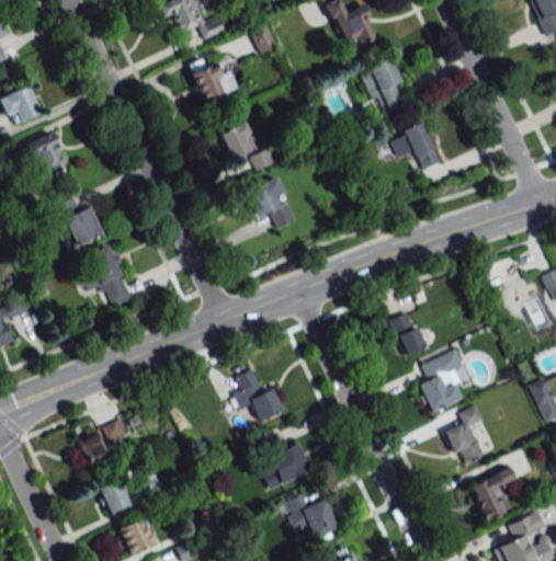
[(204,38),(227,31),(220,13),(204,20),(197,0),(168,0),(159,3),(165,16),(174,13),(181,31),(200,24),(204,38)]
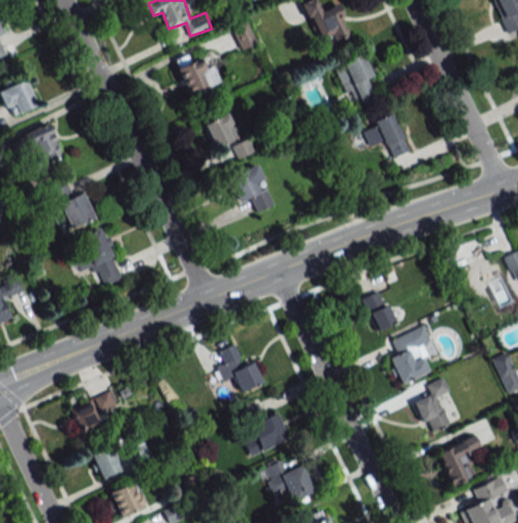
[(311,0),(303,4),(326,48),(354,34),(338,4),(325,10),(320,0),(311,0)]
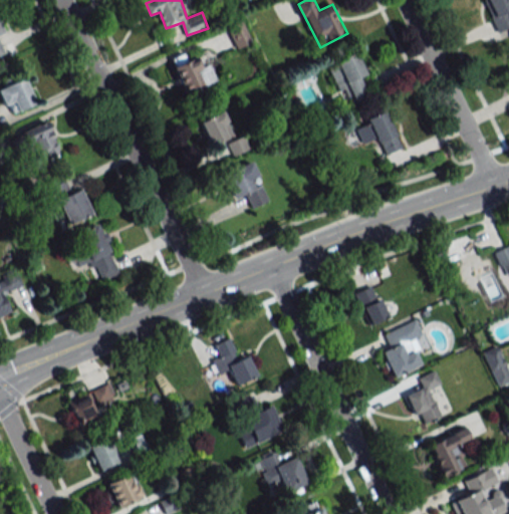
[(508,0),(487,0),(499,32),(508,28),(508,0)]
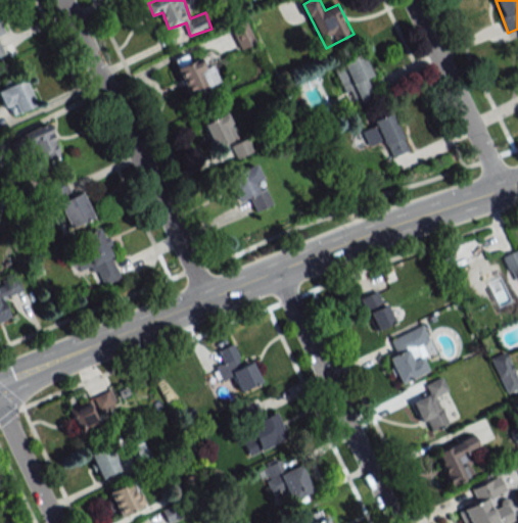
[(259,42),(251,24),(235,30),(242,49),(259,42)]
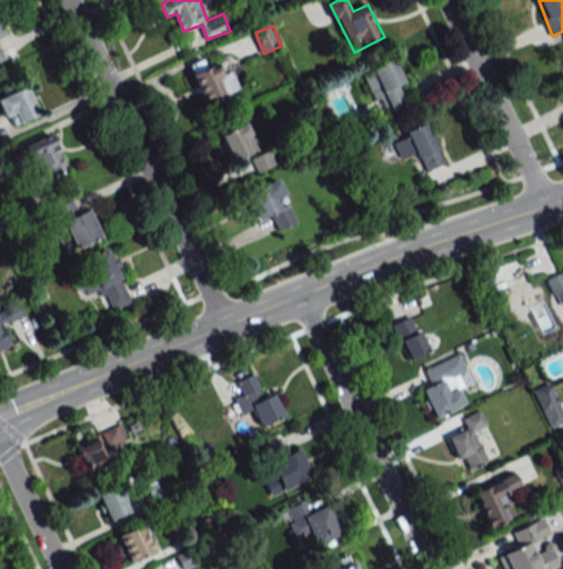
[(209,105),(240,90),(225,61),(211,68),(207,59),(190,68),(209,105)]
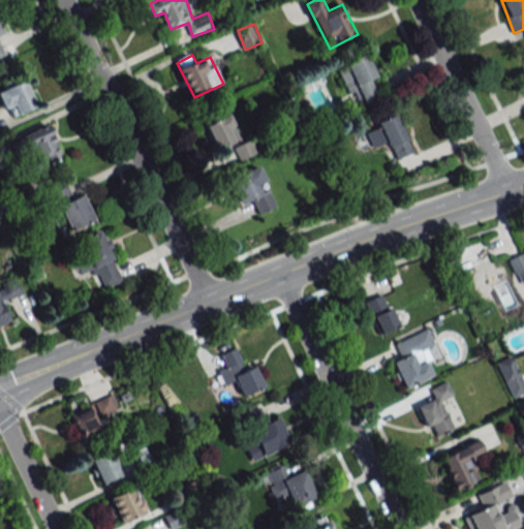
[(369,55),(341,66),(358,106),(386,94),(369,55)]
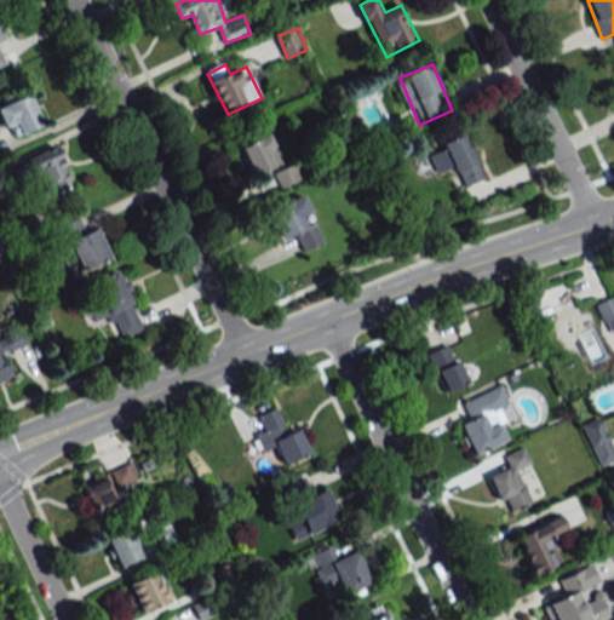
[(16,139),(47,124),(33,93),(0,108),(16,139)]
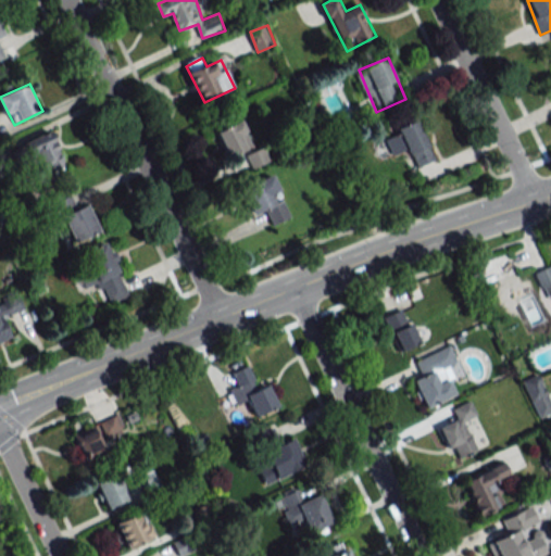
[(230,158),(257,146),(245,121),(220,133),(230,158)]
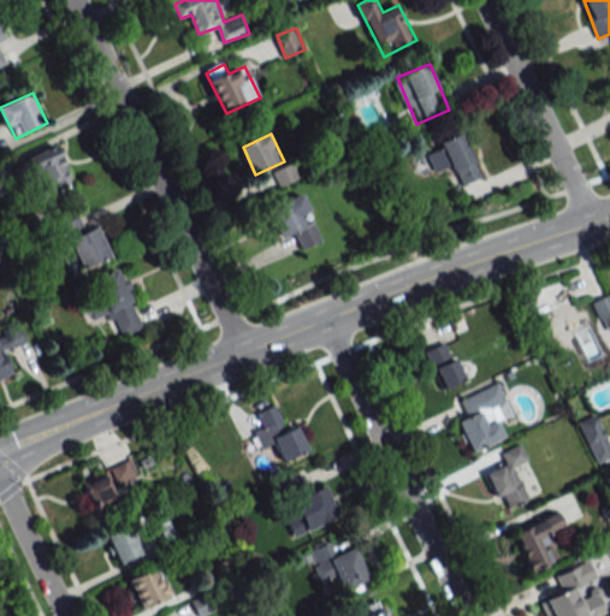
[(484,177),(465,134),(430,149),(439,172),(452,166),(462,187),(484,177)]
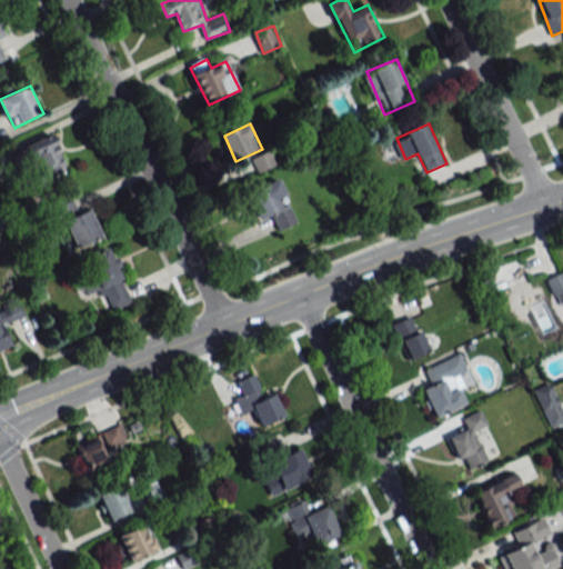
[(68,166),(54,133),(27,147),(41,178),(68,166)]
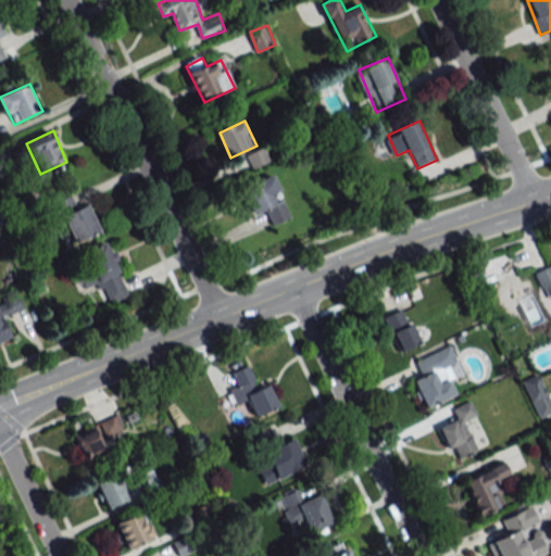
[(257,168),(272,161),(266,149),(250,155),(257,168)]
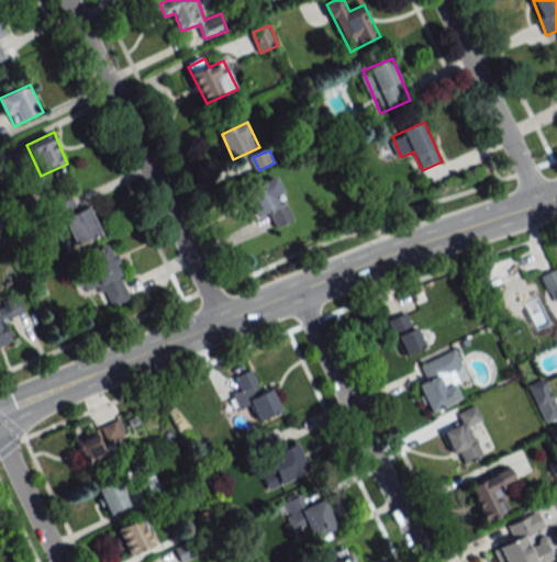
[(247,190),(258,217),(270,213),(277,228),(297,220),(287,197),(279,178),(247,190)]
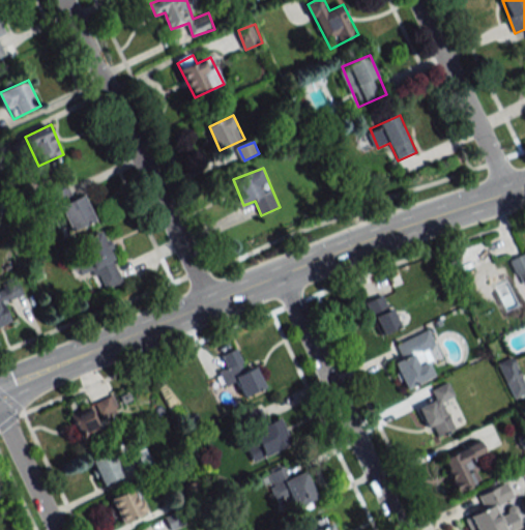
[(68,234),(97,221),(85,194),(76,198),(70,186),(51,196),(68,234)]
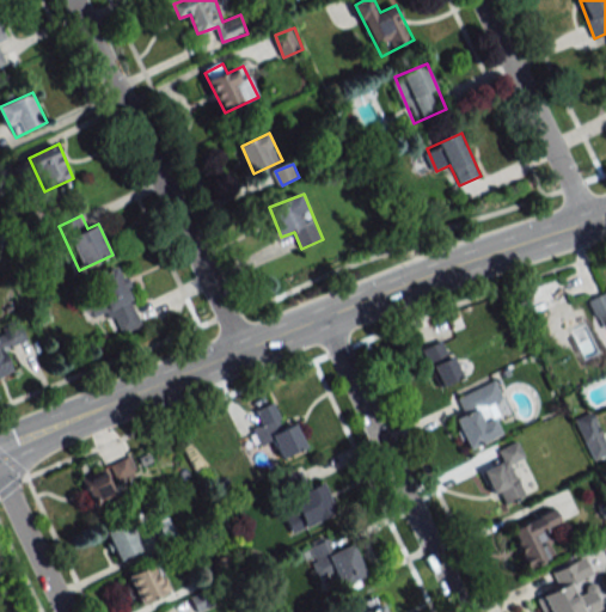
[(147,324),(120,267),(84,285),(99,317),(111,311),(123,336),(147,324)]
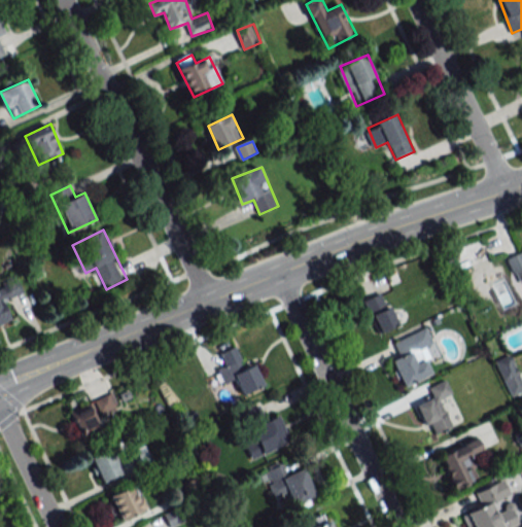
[(509,258),(521,289),(521,253),(509,258)]
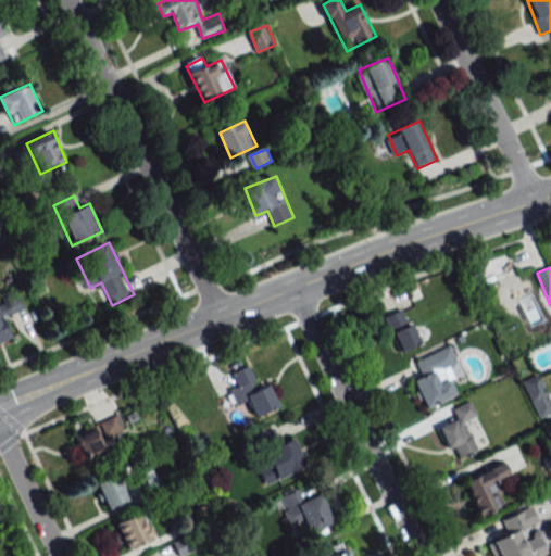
[(0,344),(14,338),(5,317),(28,307),(24,297),(0,306),(0,344)]
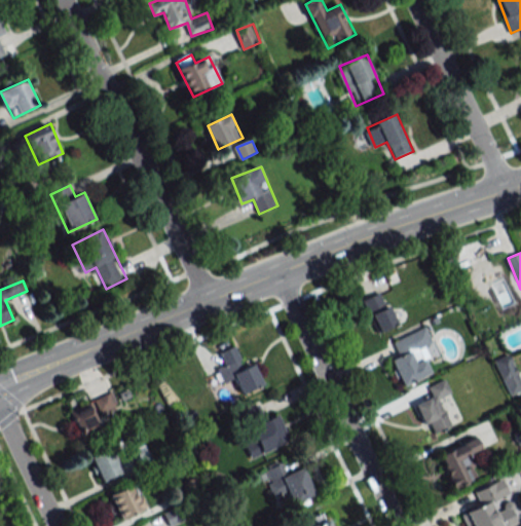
[(366,301),(382,332),(400,324),(383,292),(366,301)]
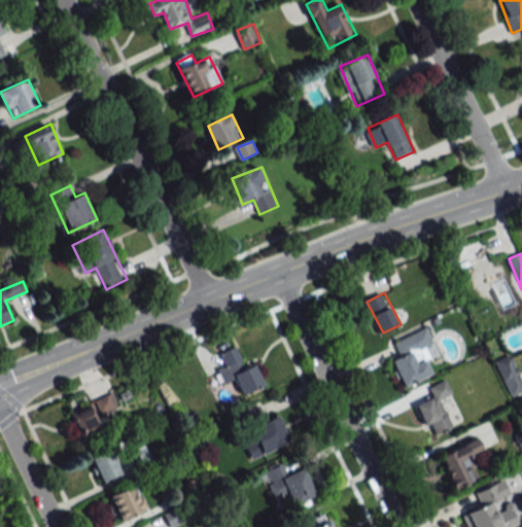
[(394,360),(406,386),(437,374),(426,348),(437,344),(429,328),(396,342),(403,356),(394,360)]
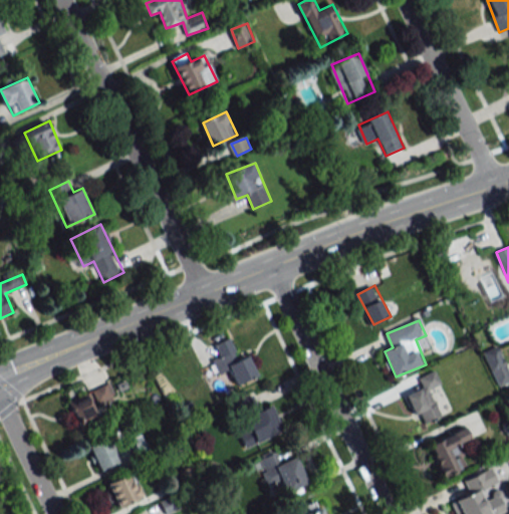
[(251,354),(241,358),(233,338),(217,344),(221,356),(214,358),(221,375),(233,371),(238,384),(259,376),(251,354)]
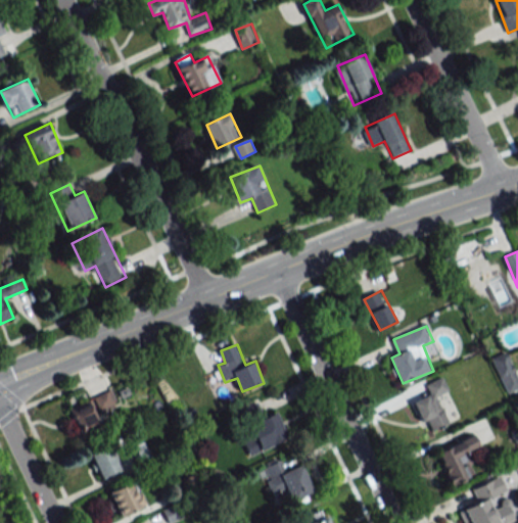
[(517,371),(509,352),(495,359),(510,393),(517,390),(517,371)]
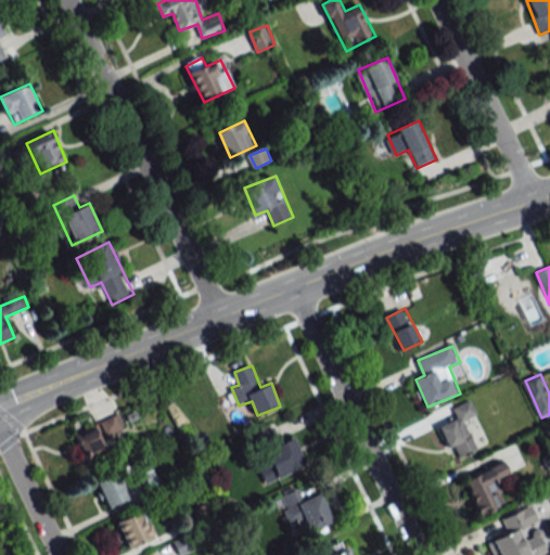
[(442,426),(456,461),(480,450),(468,422),(480,416),(473,400),(455,408),(460,418),(442,426)]
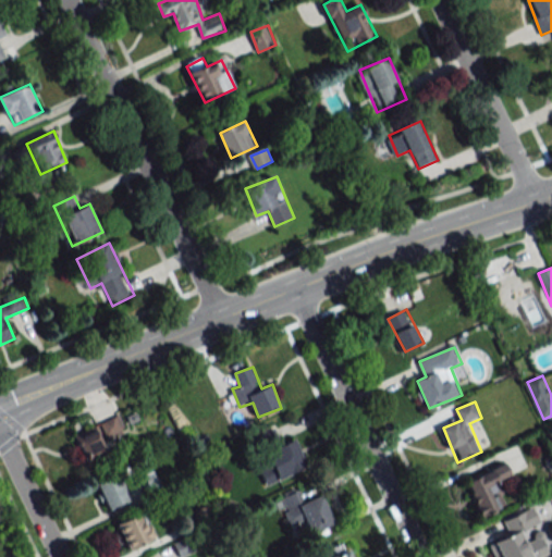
[(129,431),(121,416),(102,423),(109,440),(129,431)]
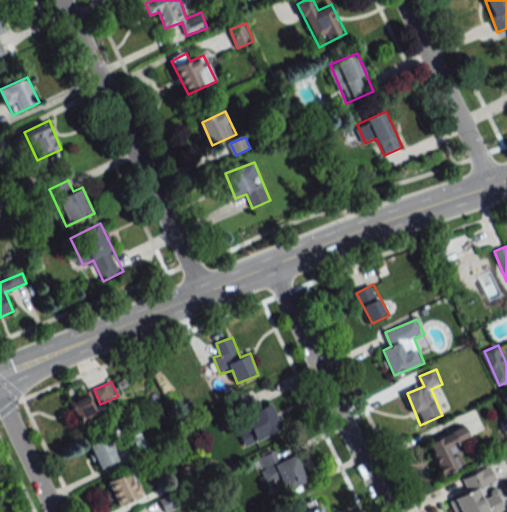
[(80,427),(101,420),(91,393),(71,401),(80,427)]
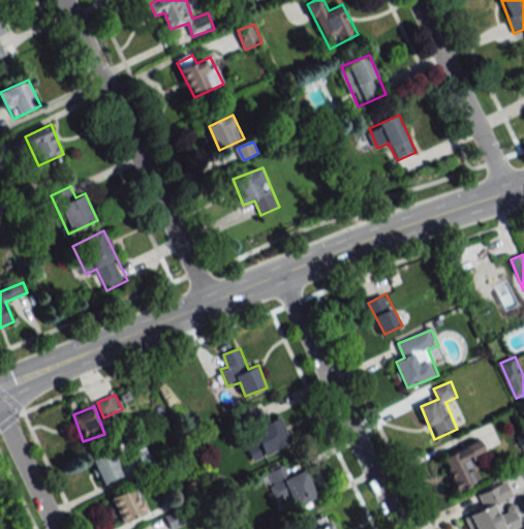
[(256,428),(268,455),(294,443),(282,417),(256,428)]
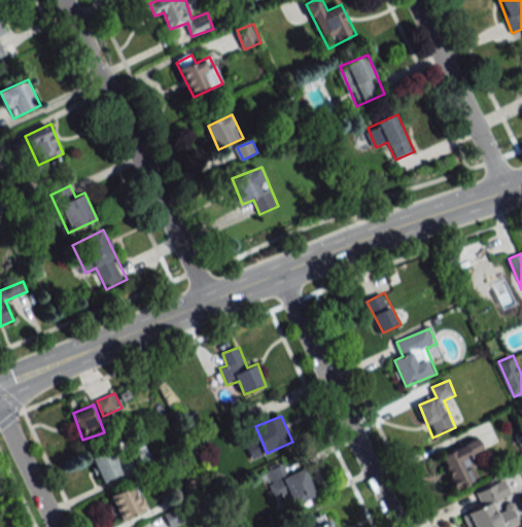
[(455,489),(482,481),(474,455),(485,451),(482,441),(443,453),(455,489)]
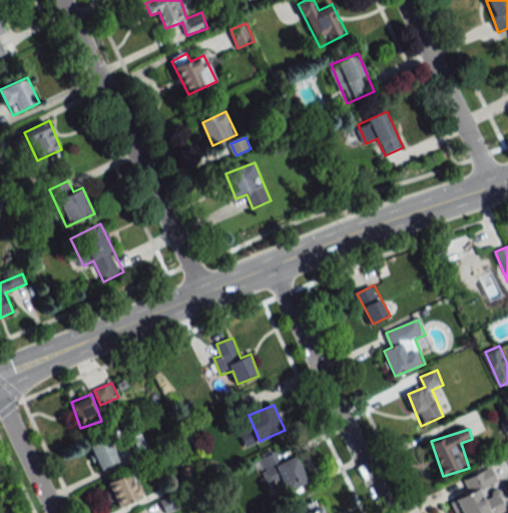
[(90,447),(101,470),(121,460),(110,437),(90,447)]
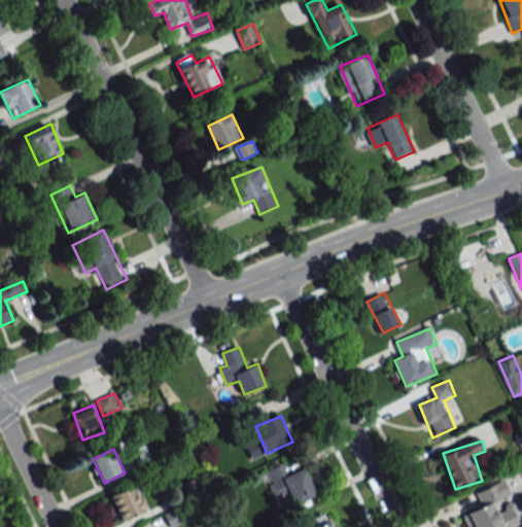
[(307,467),(291,473),(286,463),(267,471),(278,498),(290,493),(297,506),(319,497),(307,467)]
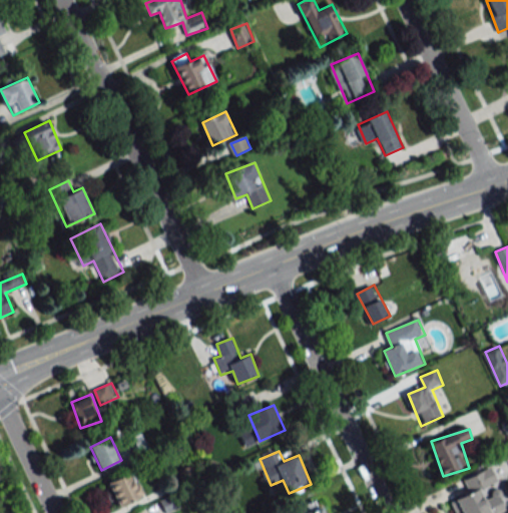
[(501,512),(507,511),(501,495),(488,500),(483,488),(498,482),(493,469),(466,480),(472,493),(454,500),(459,512),(501,512)]
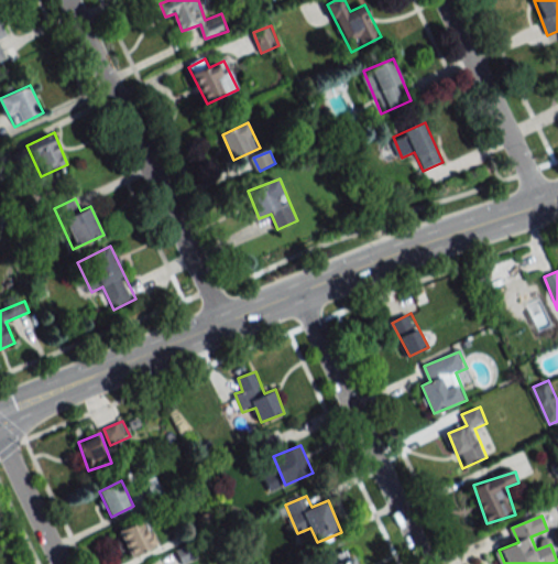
[(132,557),(160,544),(146,518),(119,531),(132,557)]
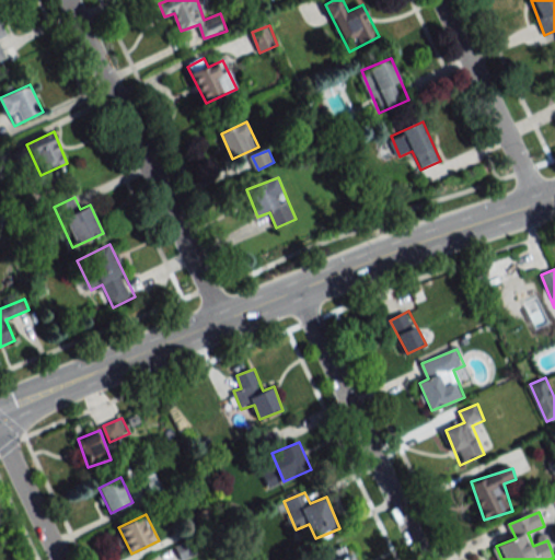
[(323,559),(357,559),(353,547),(323,558),(323,559)]
